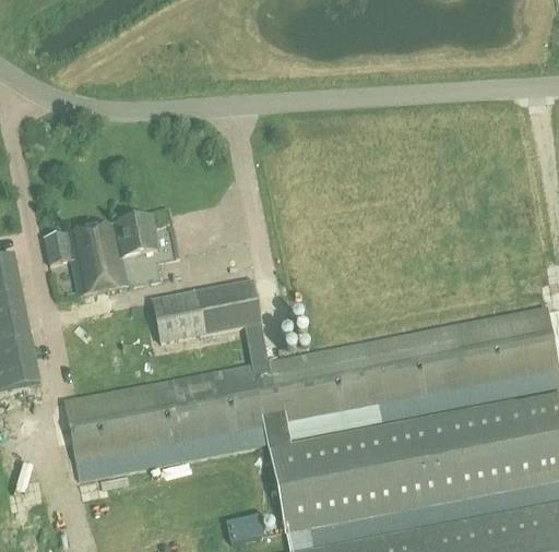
[(149,214),(114,220),(121,254),(156,247),(149,214)]
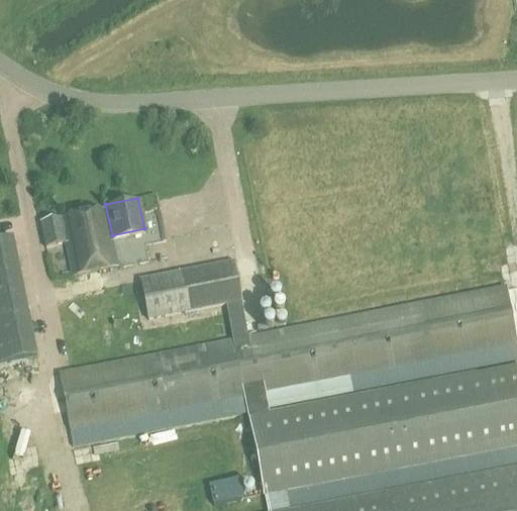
[(112,235),(105,204),(40,217),(45,242),(66,238),(72,272),(117,263),(112,235)]
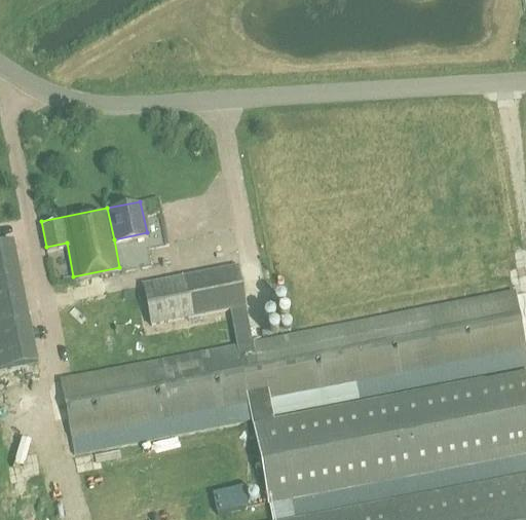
[(0,365),(37,358),(12,237),(0,239),(0,365)]
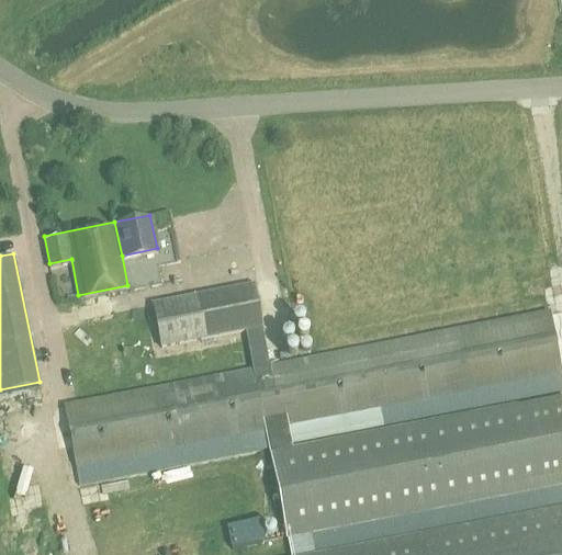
[(287,533),(290,554),(315,550),(311,528),(561,479),(561,377),(375,414),(378,426),(292,442),(288,420),(561,369),(549,308),(269,363),(253,281),(153,299),(160,342),(245,327),(253,365),(64,400),(75,461),(265,423),(287,533)]
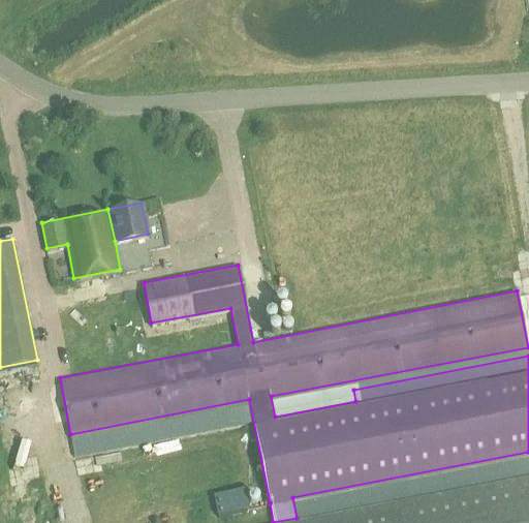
[(528,522),(528,471),(297,518),(273,522),(268,522),(528,522)]
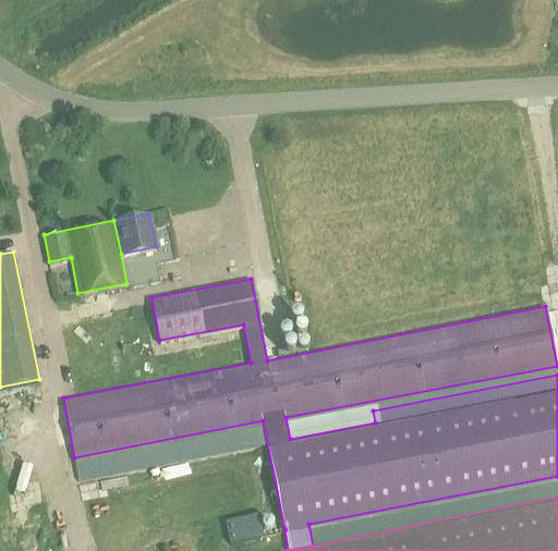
[(257,512),(226,518),(230,540),(262,535),(257,512)]
